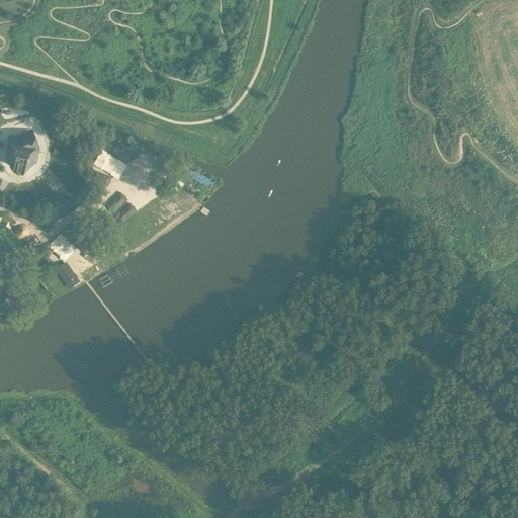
[(36,163),(39,149),(32,128),(16,136),(10,135),(7,149),(12,166),(27,169),(36,163)]
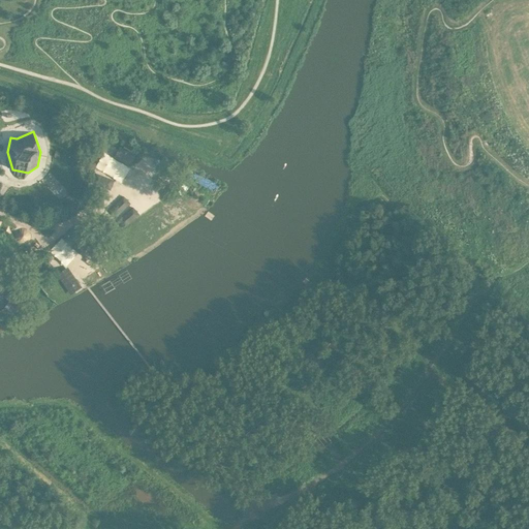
[(119,147),(114,158),(129,167),(135,156),(119,147)]
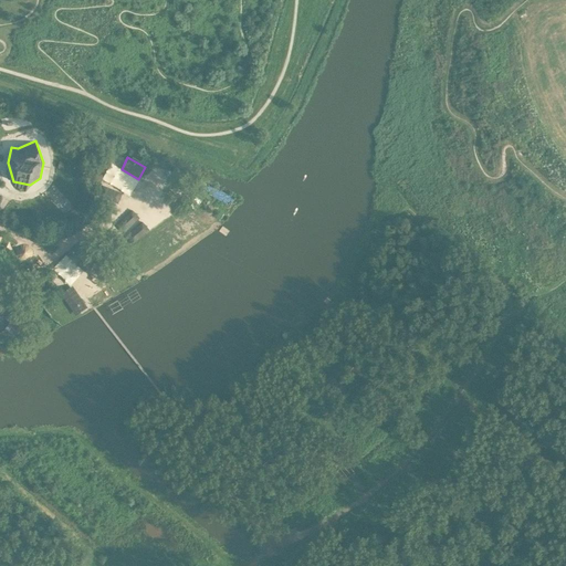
[(158,181),(164,171),(155,167),(149,176),(158,181)]
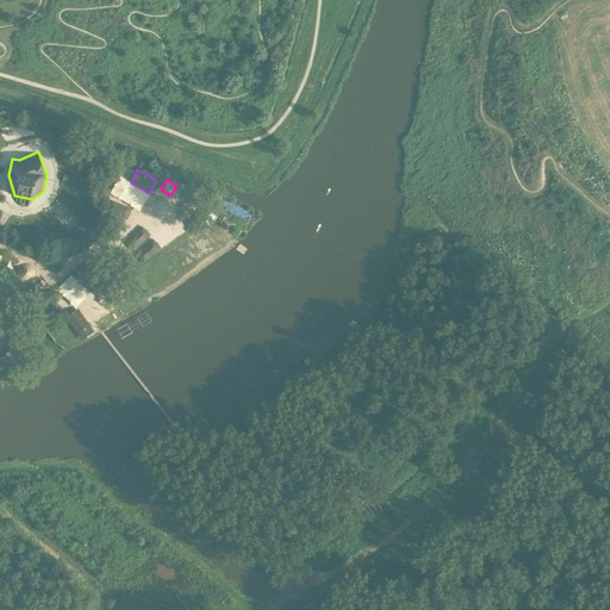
[(145,193),(136,219),(154,225),(163,199),(145,193)]
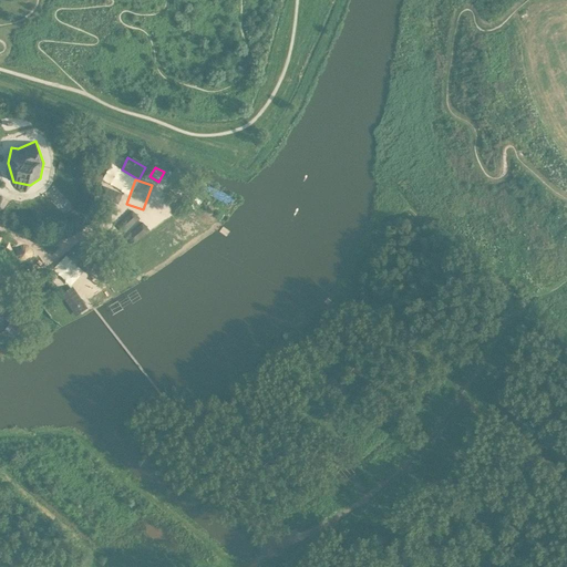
[(146,210),(165,222),(171,213),(152,202),(146,210)]
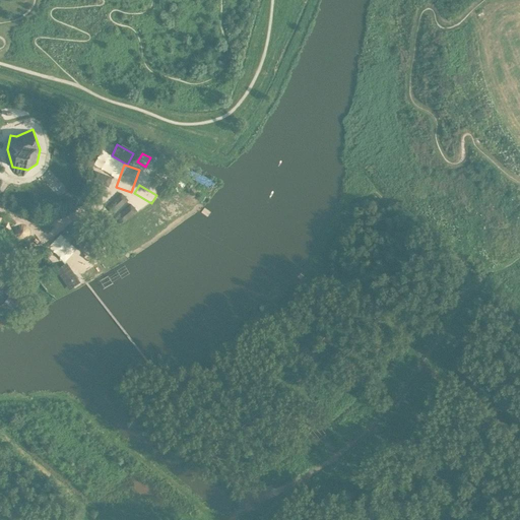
[(148,206),(150,203),(134,194),(133,197),(148,206)]
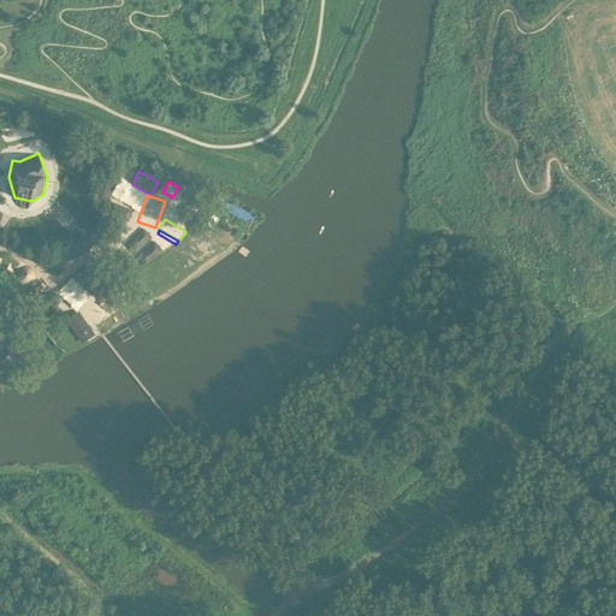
[(170,255),(176,246),(157,232),(149,242),(170,255)]
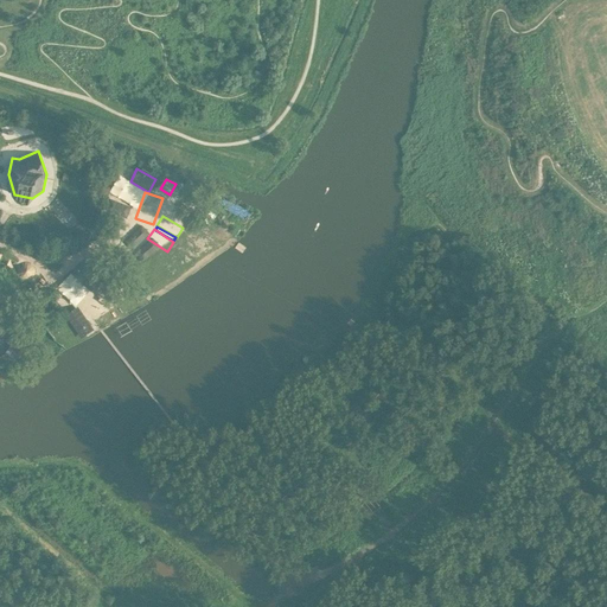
[(77,243),(59,248),(63,257),(81,253),(77,243)]
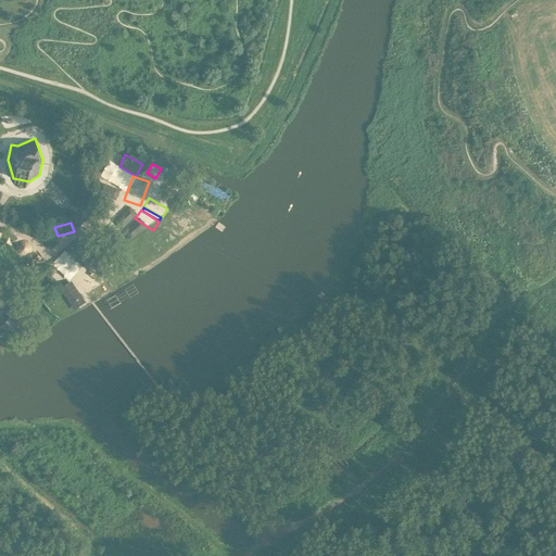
[(15,243),(19,256),(34,252),(30,240),(15,243)]
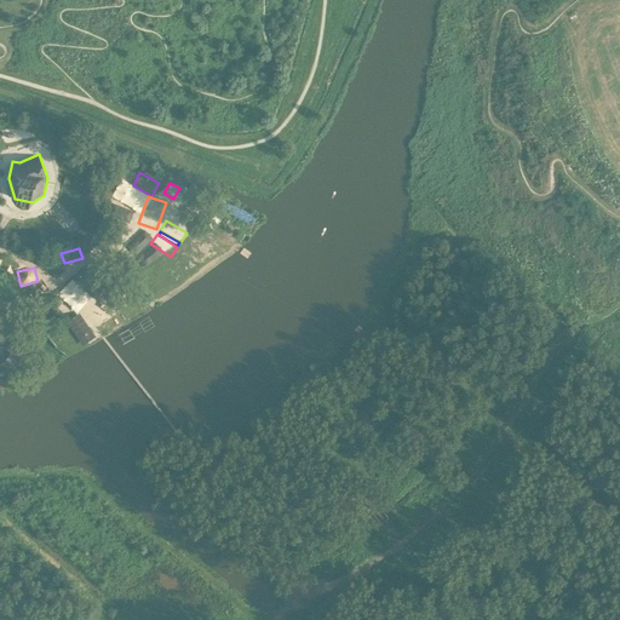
[(96,337),(80,314),(65,323),(82,346),(96,337)]
